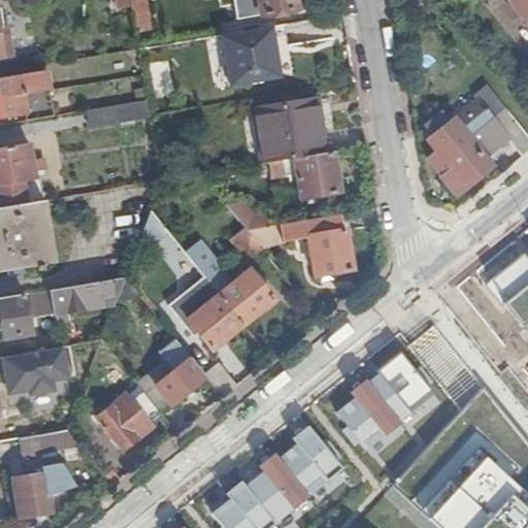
[(131,0),(137,33),(152,30),(146,0),(131,0)]
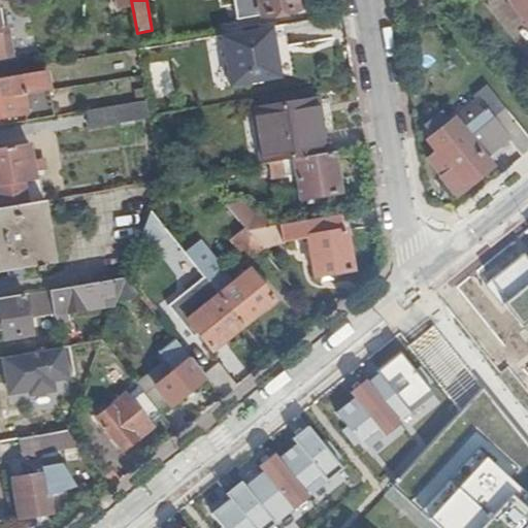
[(296,0),(232,0),(236,20),(298,9),(296,0)]
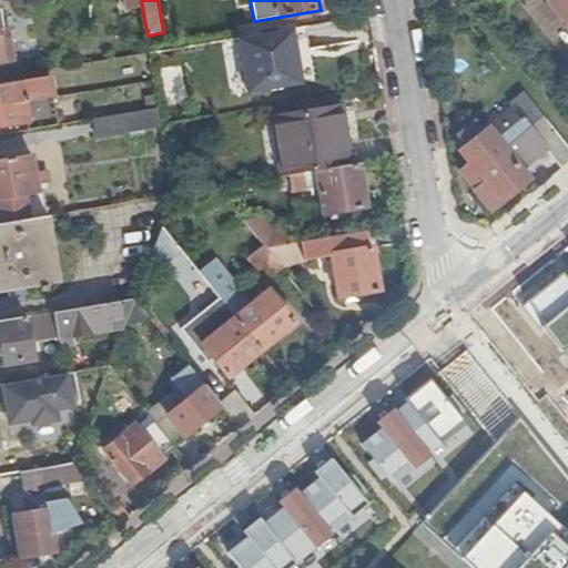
[(567,0),(547,0),(567,27),(567,0)]
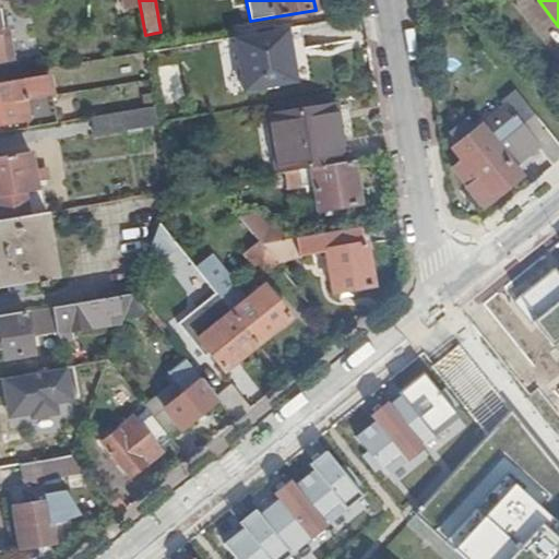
[(0,1),(0,61),(14,59),(9,28),(4,28),(0,1)]
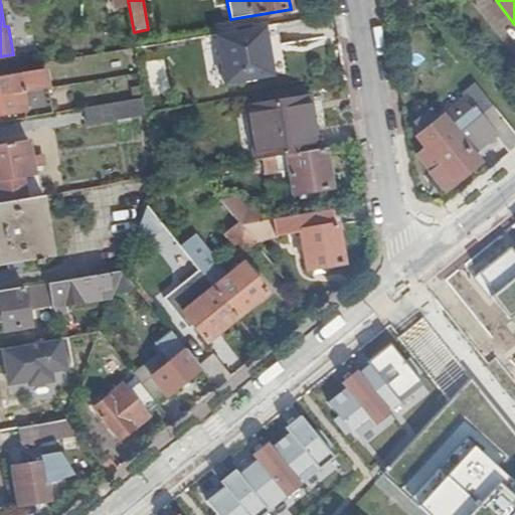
[(267,26),(213,35),(223,87),(276,76),(267,26)]
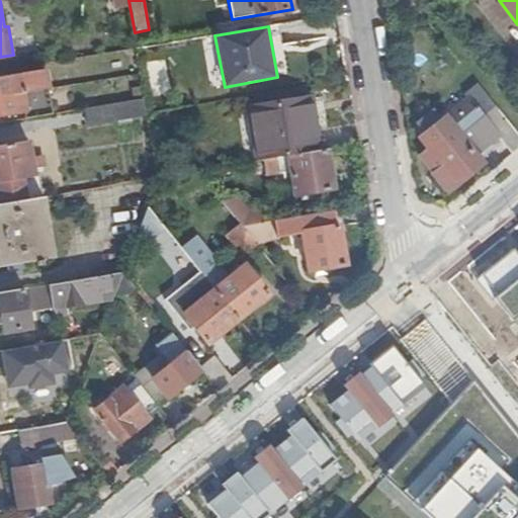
[(0,76),(0,97),(23,93),(49,89),(45,70),(0,76)]
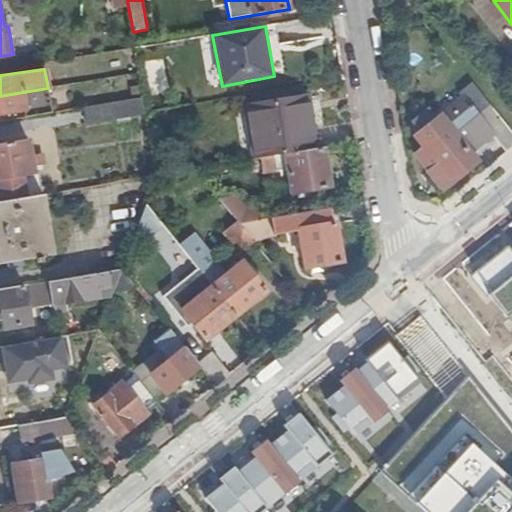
[(493,135),(506,152),(511,147),(511,132),(472,83),(460,94),(463,99),(417,136),(425,147),(418,153),(430,169),(429,171),(441,186),(442,185),(445,187),(477,162),(470,152),(493,135)]
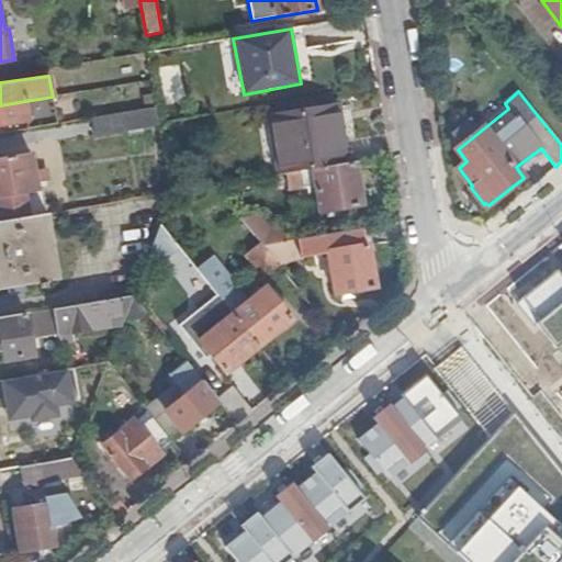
[(25,101),(0,105),(0,127),(29,123),(25,101)]
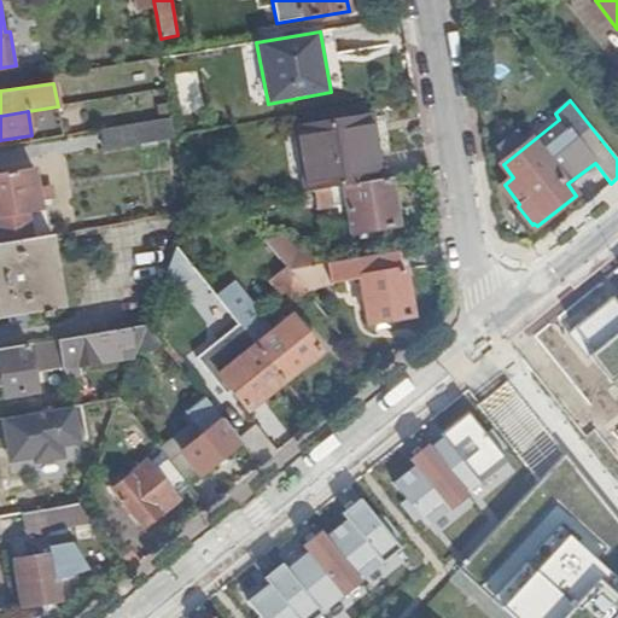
[(301,128),(310,193),(383,180),(372,116),(301,128)]
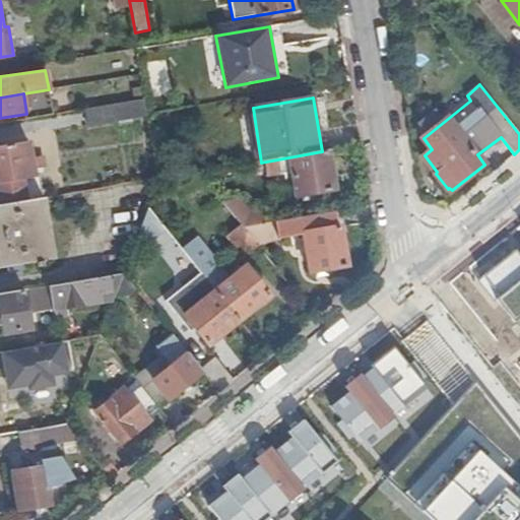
[(146,99),(85,110),(88,127),(149,116),(148,114),(146,99)]
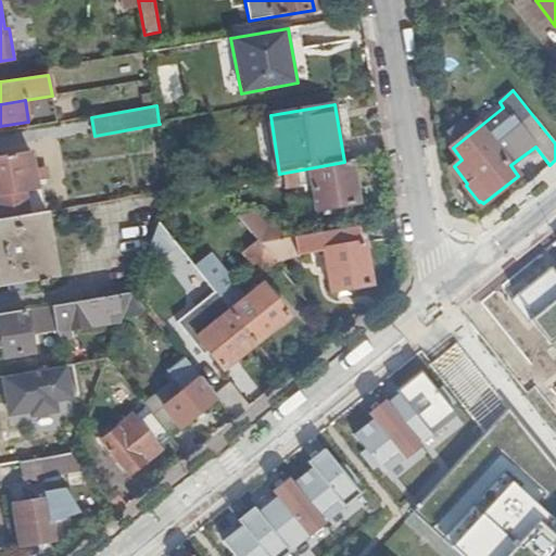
[(0,219),(29,215),(25,190),(38,188),(37,180),(48,179),(46,167),(35,169),(33,153),(0,158),(0,219)]
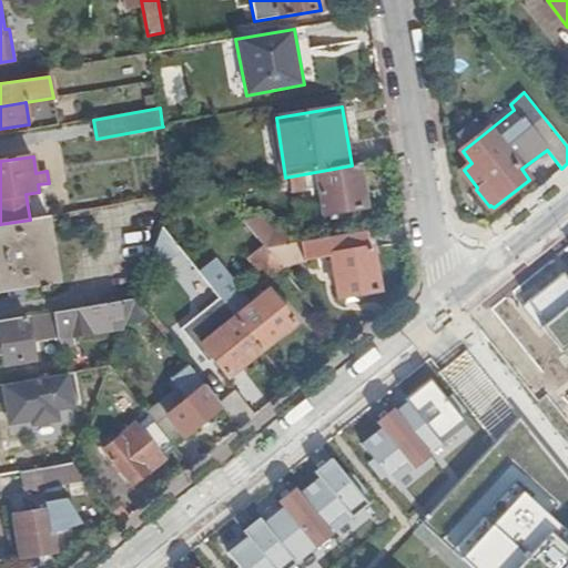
[(285,178),(279,179),(281,185),(292,183),(294,192),(321,188),(325,214),(366,208),(359,165),(352,165),(285,178)]
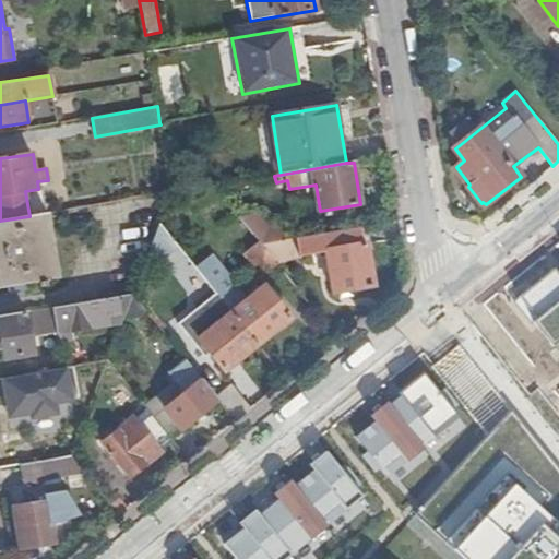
[(0,221),(0,287),(59,277),(48,213),(30,216),(0,221)]
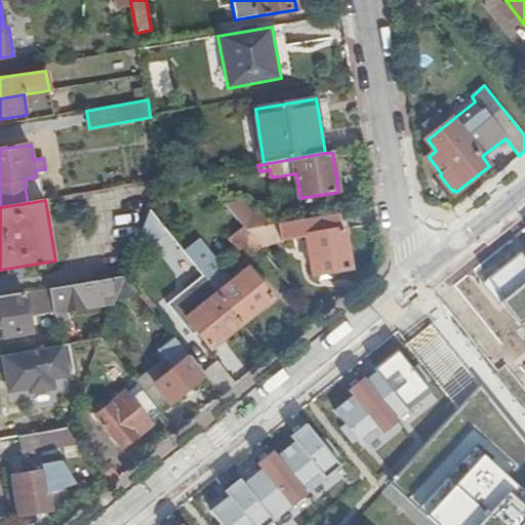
[(243,203),(228,206),(245,227),(247,230),(272,226),(270,211),(253,213),(243,203)]
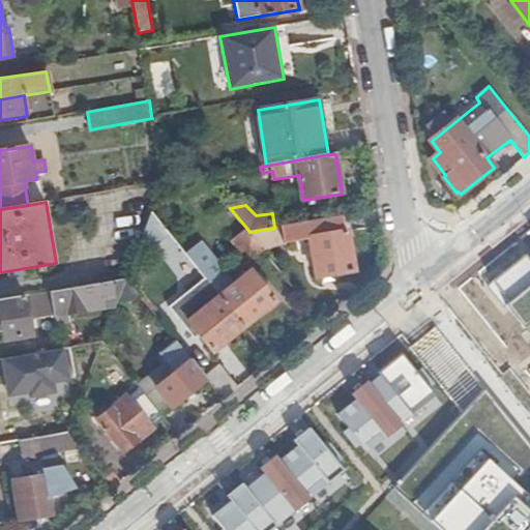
[(152,212),(145,229),(179,269),(190,261),(186,255),(152,212)]
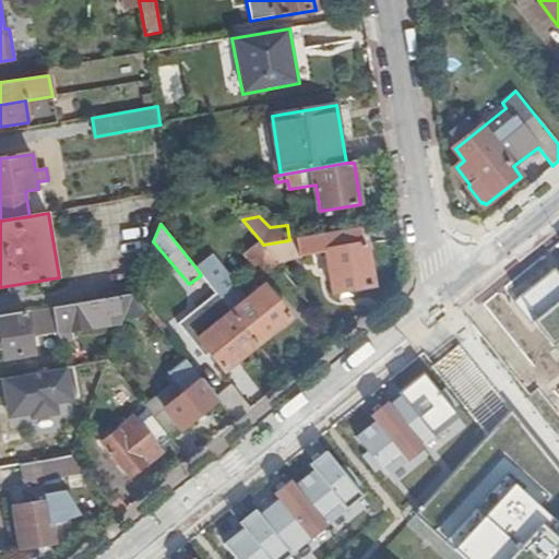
[(375,285),(364,227),(297,238),(300,258),(326,252),(335,293),(375,285)]
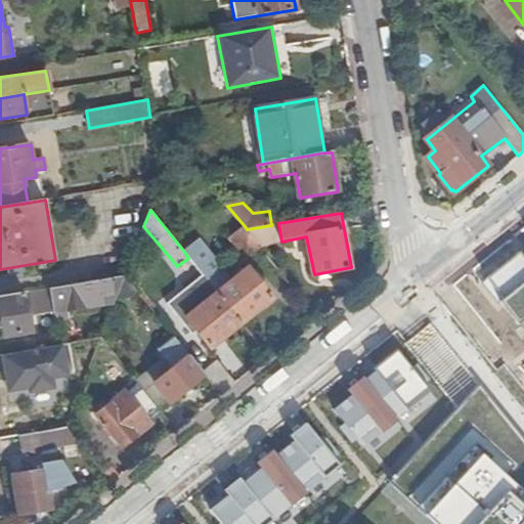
[(248,257),(260,247),(247,229),(245,226),(232,237),(248,257)]
